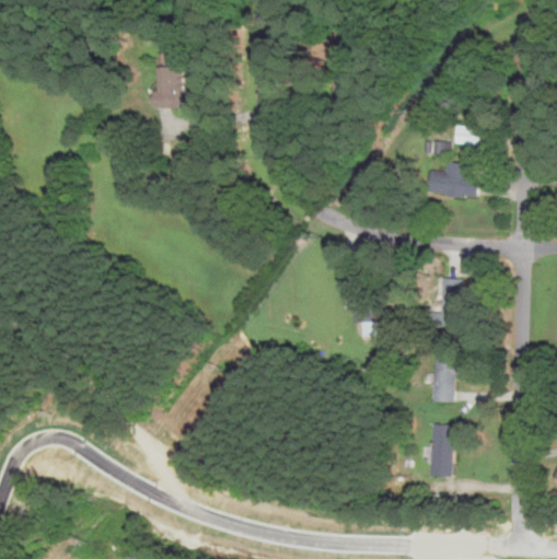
[(453,142),(455,124),(483,127),(480,146),(453,142)]
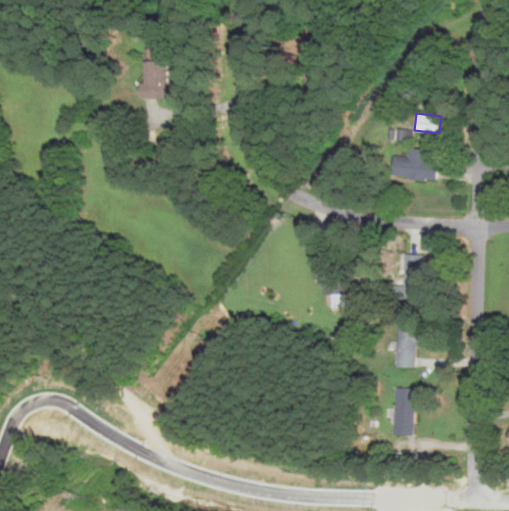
[(396,129),(411,130),(410,141),(395,140),(396,129)]
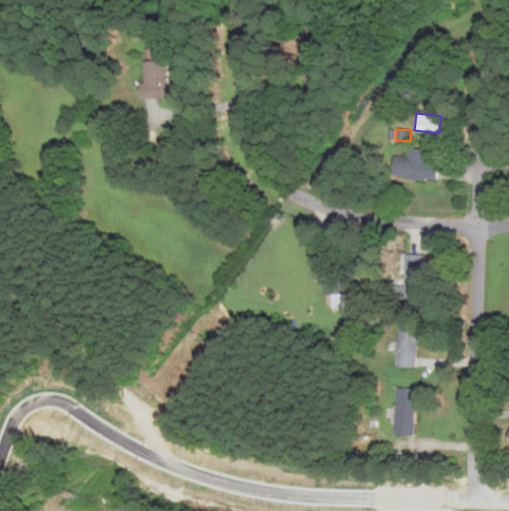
[(392,155),(405,156),(406,147),(427,149),(426,158),(436,159),(435,179),(422,178),(422,180),(406,179),(406,176),(390,175),(392,155)]
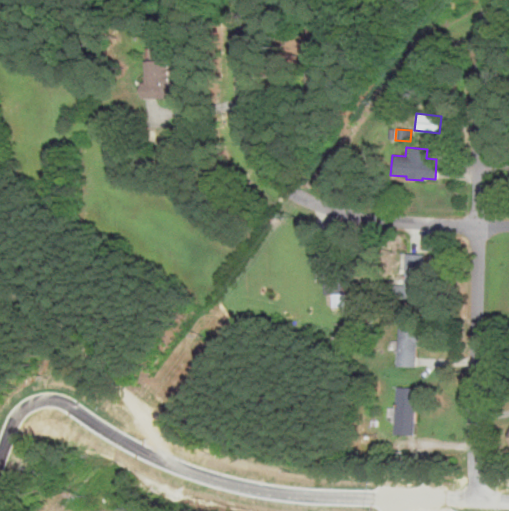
[(403,254),(422,255),(420,299),(388,298),(389,286),(402,286),(403,254)]
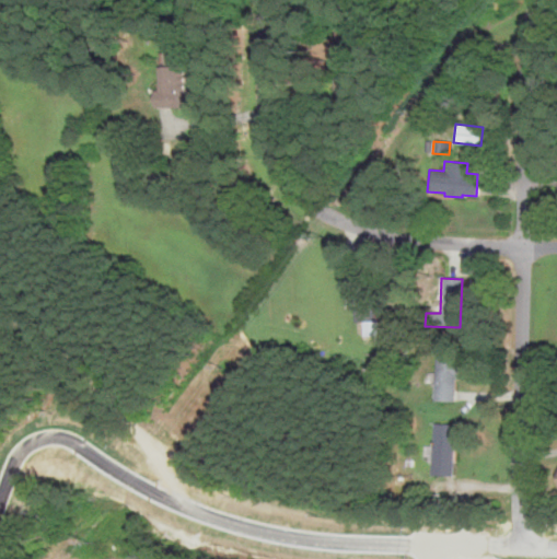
[(352,307),(382,306),(383,322),(373,322),(374,335),(360,336),(359,323),(352,323),(352,307)]
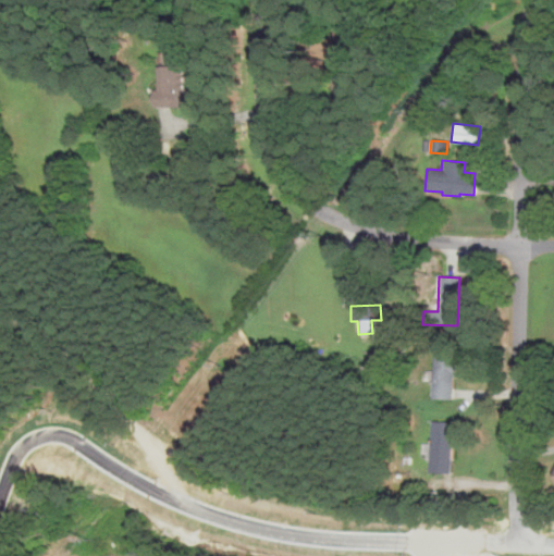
[(431,357),(451,358),(448,400),(429,399),(431,357)]
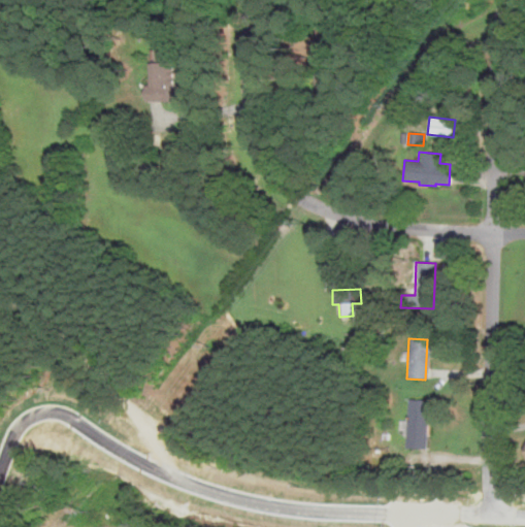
[(427,400),(425,449),(406,448),(407,400),(427,400)]
